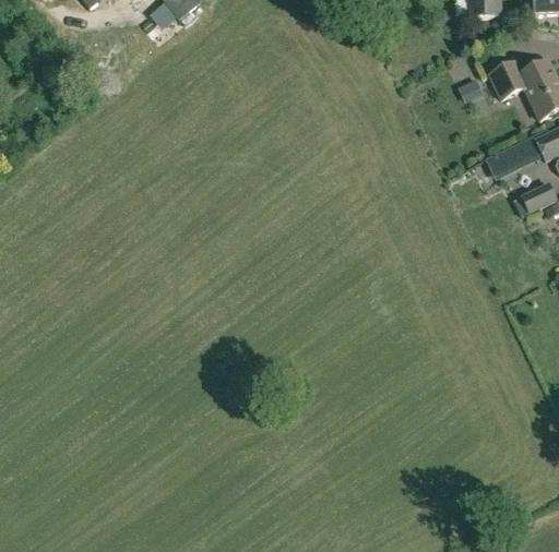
[(459,15),(468,15),(500,14),(499,0),(456,0),(455,1),(455,13),(459,15)]
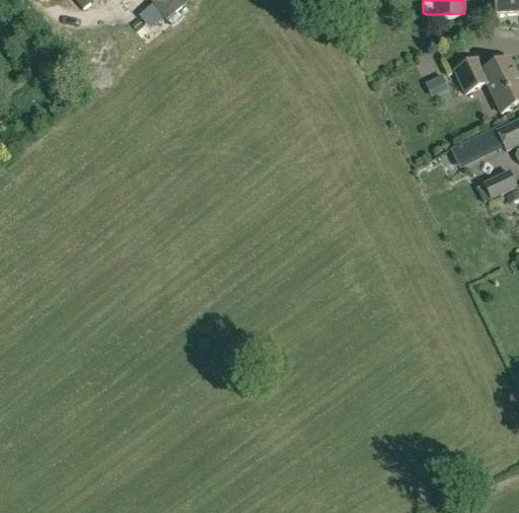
[(518,9),(518,7),(518,0),(494,0),(495,11),(518,9)]
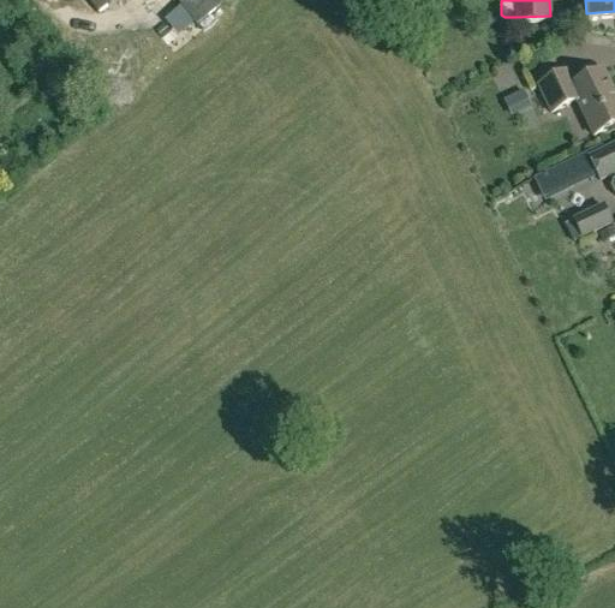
[(593,129),(614,119),(614,90),(602,64),(574,77),(568,65),(538,79),(550,106),(577,94),(593,129)]
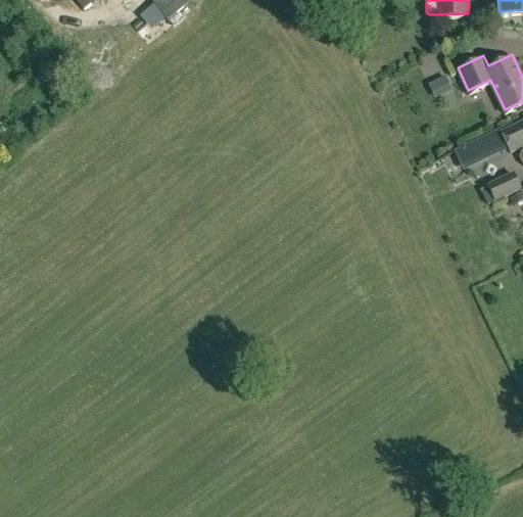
[(522,116),(501,128),(510,148),(522,141),(522,146),(521,147),(520,152),(522,159),(522,116)]
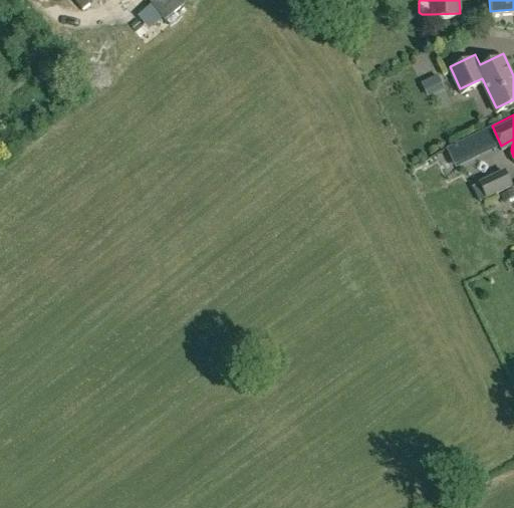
[(478,179),(484,191),(486,196),(513,183),(505,166),(478,179)]
